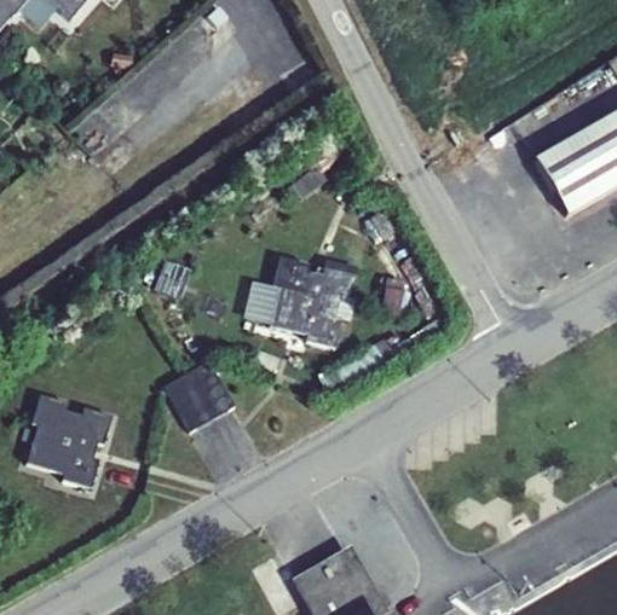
[(0,0),(0,29),(24,0),(47,0),(69,19),(86,0),(0,0)]
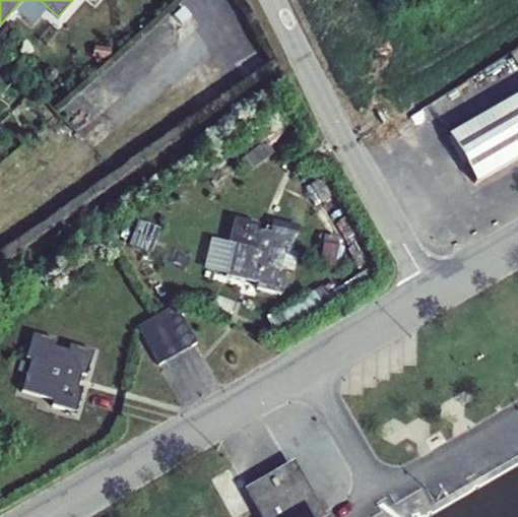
[(517,91),(449,132),(476,181),(517,156),(517,91)]
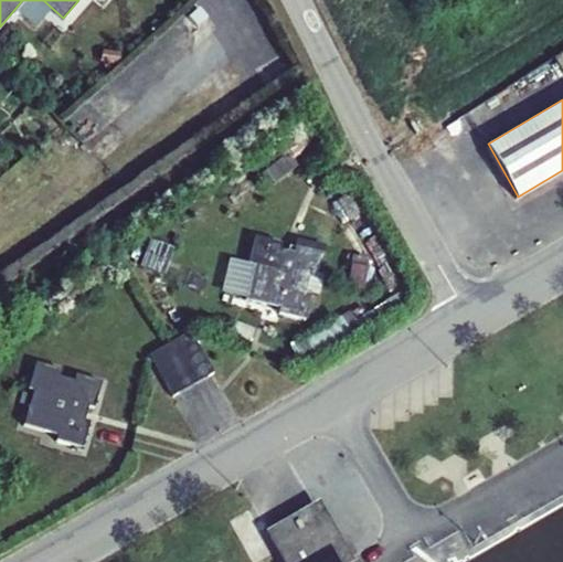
[(322,251),(296,244),(295,250),(280,246),(283,241),(256,234),(250,262),(255,263),(246,297),(280,306),(279,311),(307,317),(312,292),(320,294),(324,278),(316,277),(322,251)]
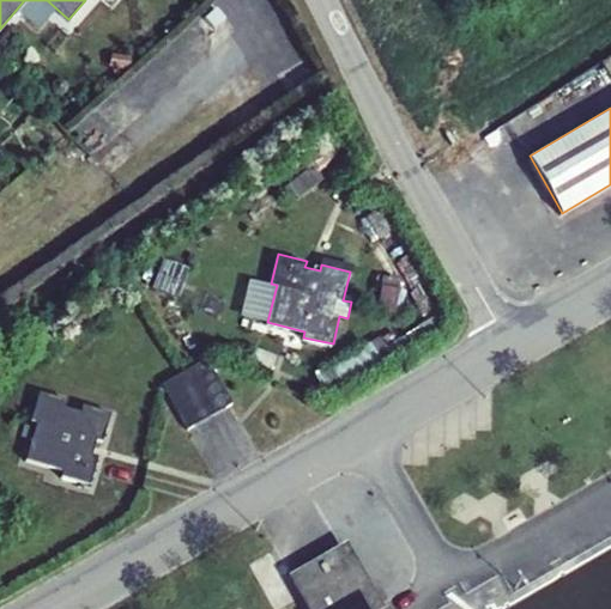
[(189,265),(164,256),(153,286),(179,296),(189,265)]
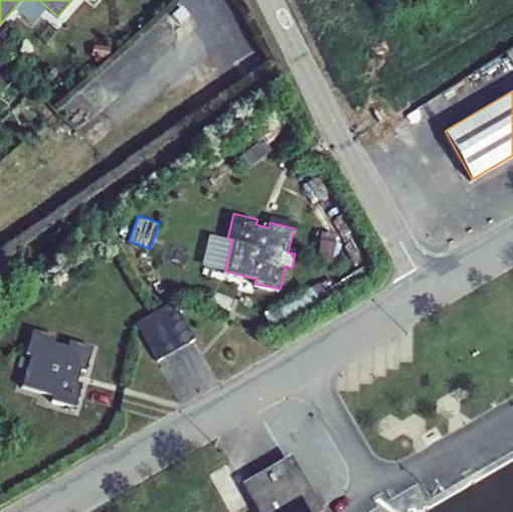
[(338,233),(323,231),(318,261),(333,264),(338,233)]
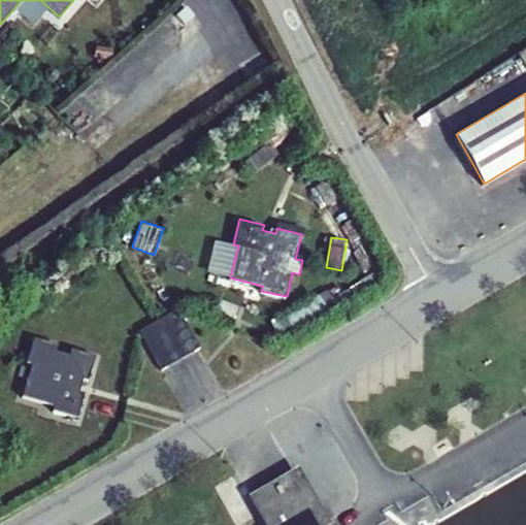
[(208,272),(230,277),(238,245),(233,244),(217,240),(208,272)]
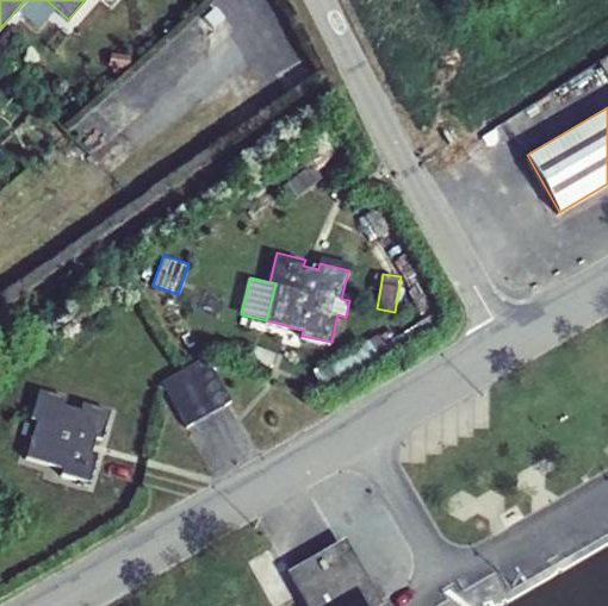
[(206,355),(162,380),(187,424),(231,399),(206,355)]
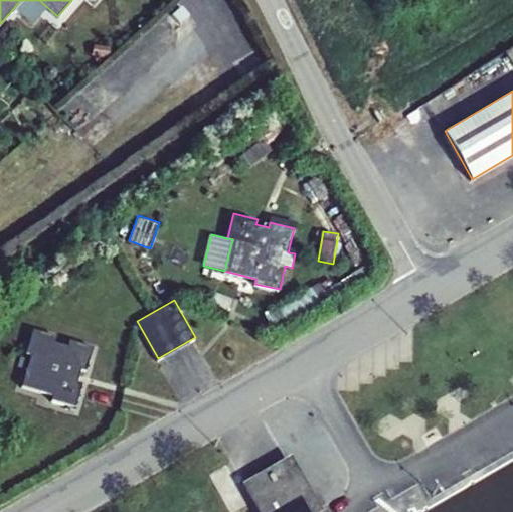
[(57,335),(33,328),(27,352),(32,353),(23,385),(54,393),(52,398),(76,405),(83,382),(77,380),(81,367),(87,369),(94,346),(70,339),(68,344),(55,340),(57,335)]
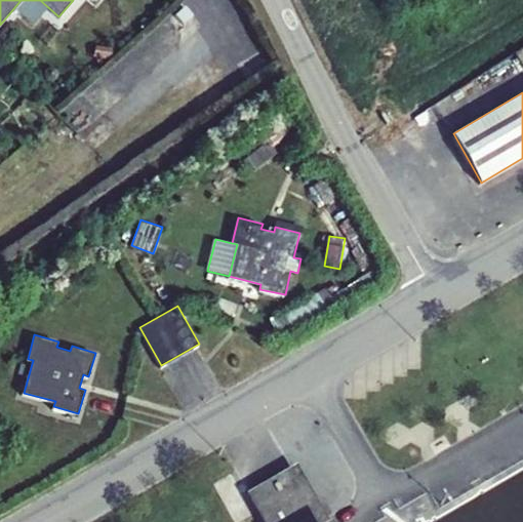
[(331,521),(297,463),(247,491),(265,521),(331,521)]
